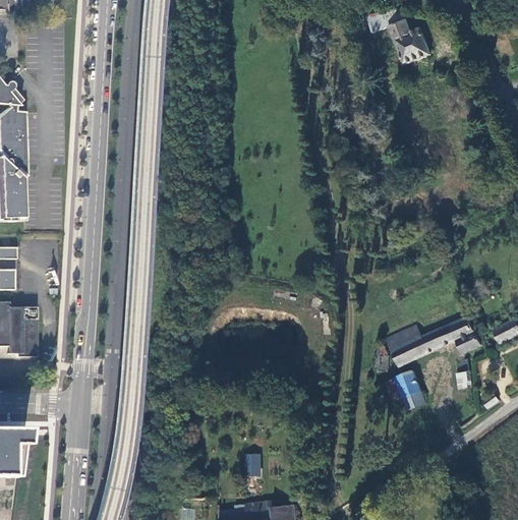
[(401,11),(386,17),(389,25),(405,20),(401,11)]
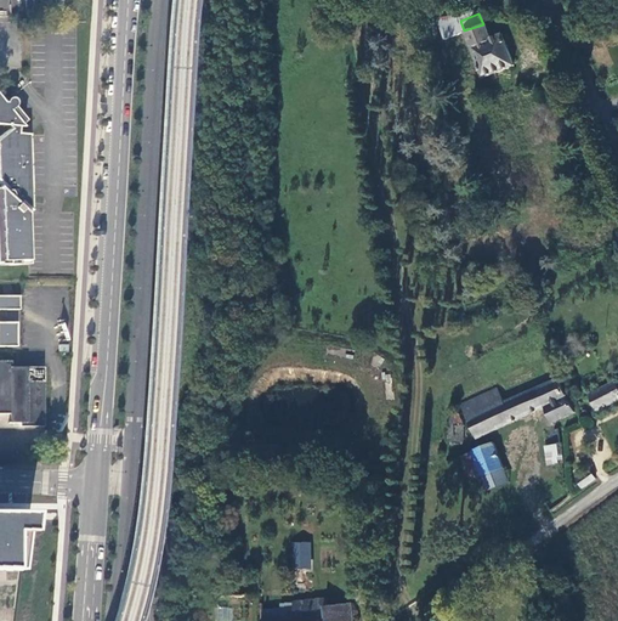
[(464,30),(460,21),(440,28),(448,52),(470,45),(481,78),(514,66),(502,35),(488,40),(483,24),(464,30)]
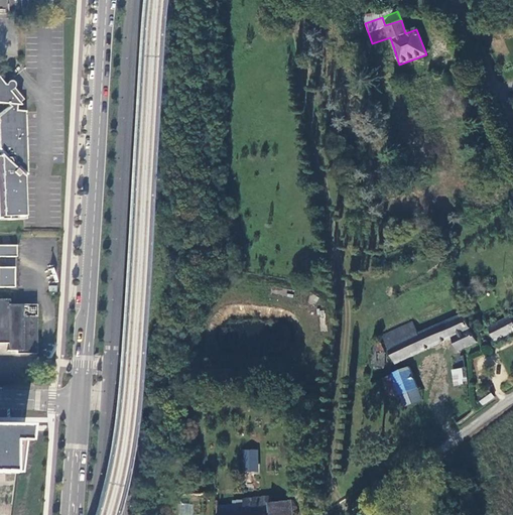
[(0,104),(1,104),(3,107),(0,109),(0,156),(0,220),(18,220),(17,182),(15,182),(15,177),(16,177),(16,176),(10,171),(12,168),(14,169),(20,161),(19,111),(11,111),(11,105),(15,105),(14,103),(17,100),(8,89),(9,87),(9,83),(5,81),(2,82),(1,84),(0,84),(0,104)]
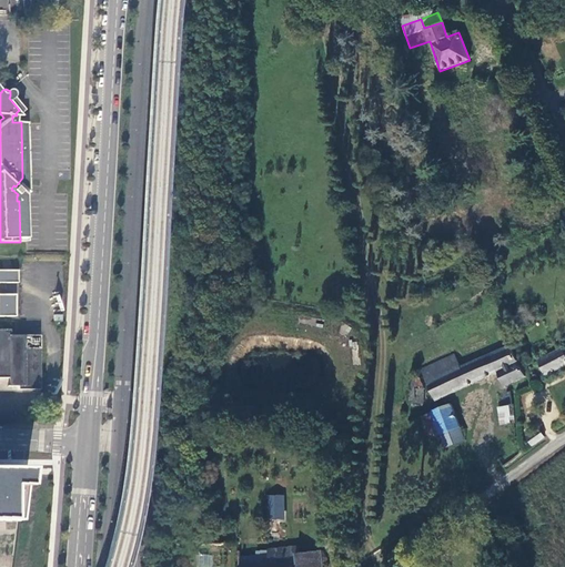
[(0,314),(14,316),(17,269),(0,267),(0,314)]
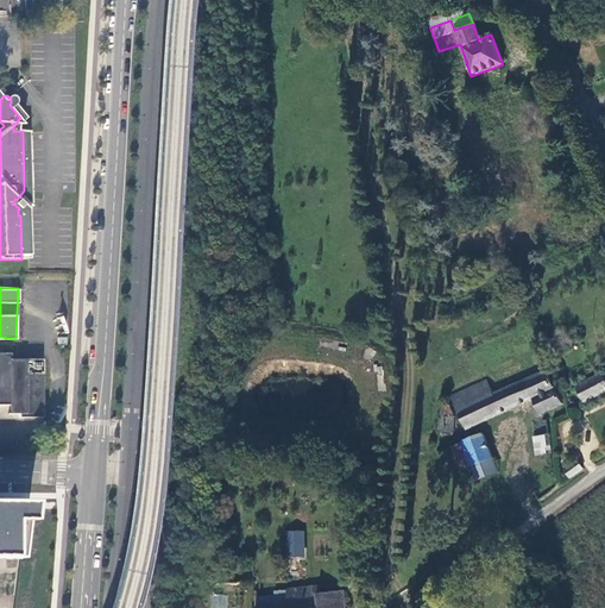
[(6,414),(41,415),(42,357),(8,357),(8,353),(0,352),(0,402),(6,403),(6,414)]
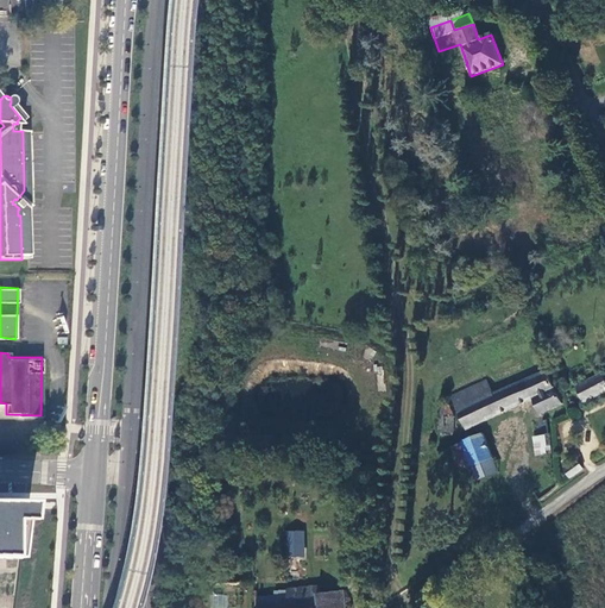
[(559,403),(543,374),(492,395),(486,382),(452,396),(466,430),(533,400),(541,413),(559,403)]
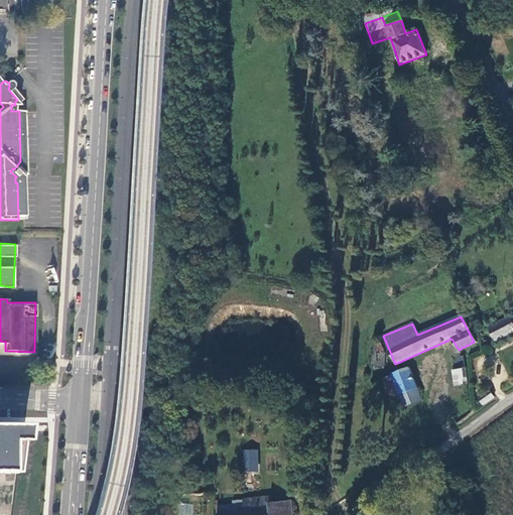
[(512,316),(509,318),(509,317),(488,328),(494,340),(512,331),(512,316)]
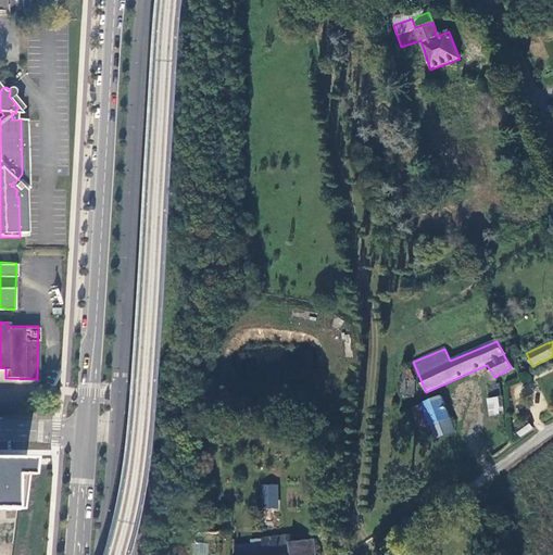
[(413,381),(410,380),(401,380),(400,393),(412,394),(413,381)]
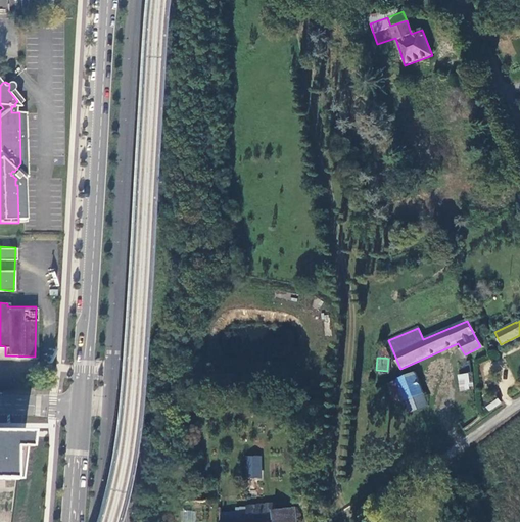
[(471,383),(469,361),(457,362),(460,384),(471,383)]
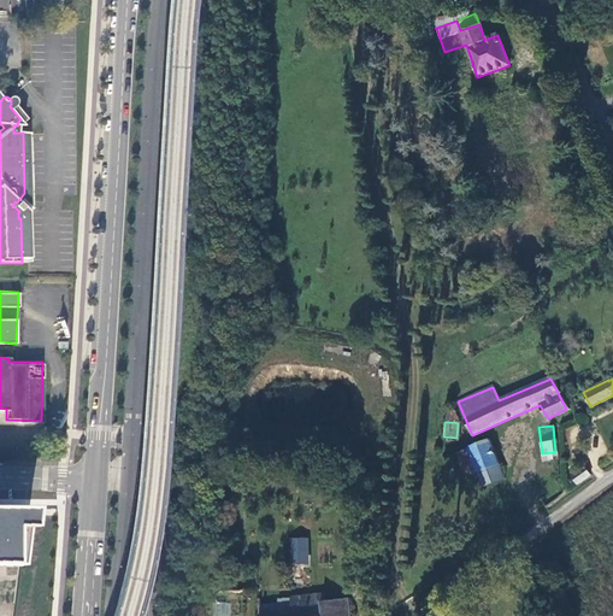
[(488,439),(469,447),(478,473),(484,487),(505,479),(488,439)]
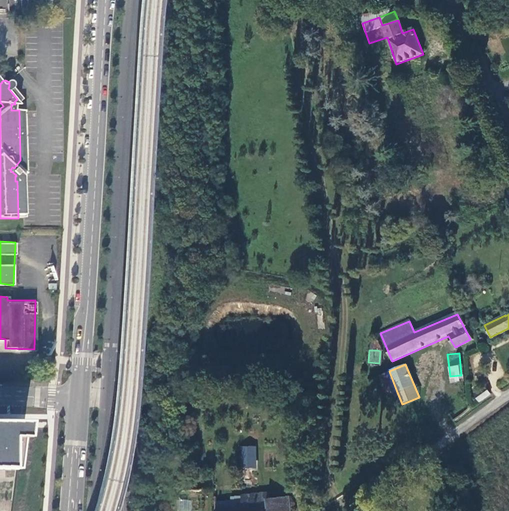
[(387,396),(397,392),(389,371),(379,375),(387,396)]
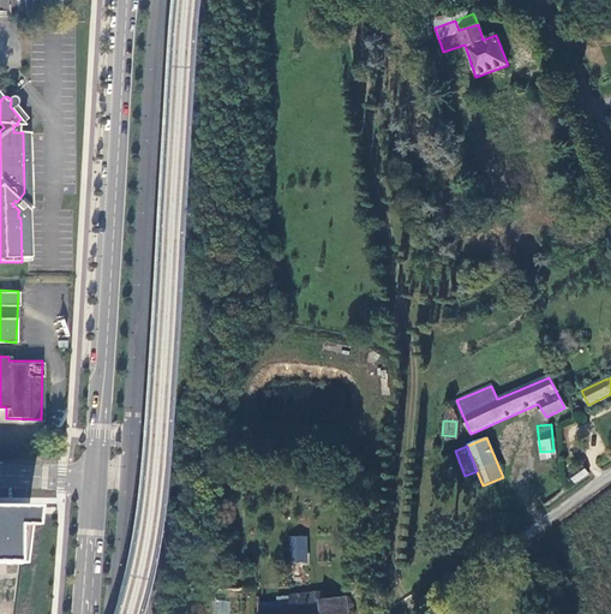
[(568,475),(573,482),(583,475),(579,466),(568,475)]
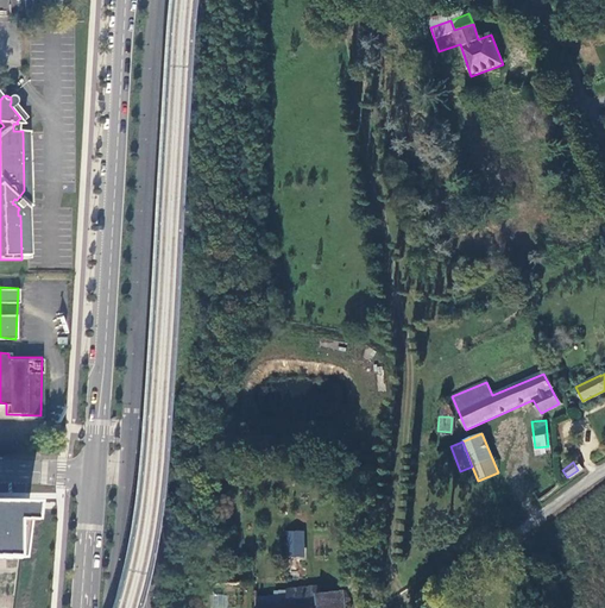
[(0,556),(8,557),(17,501),(0,501),(0,556)]
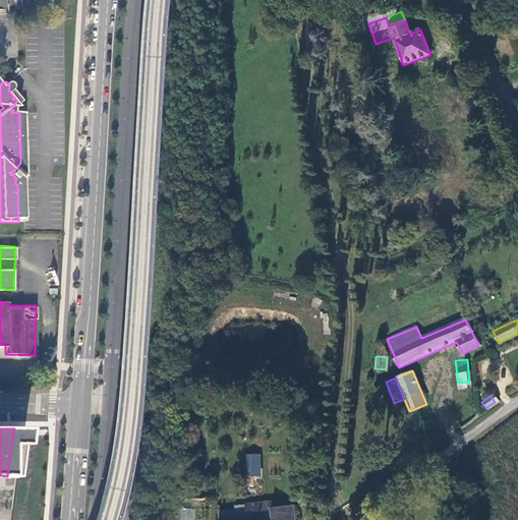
[(256,452),(242,453),(243,475),(259,474),(256,452)]
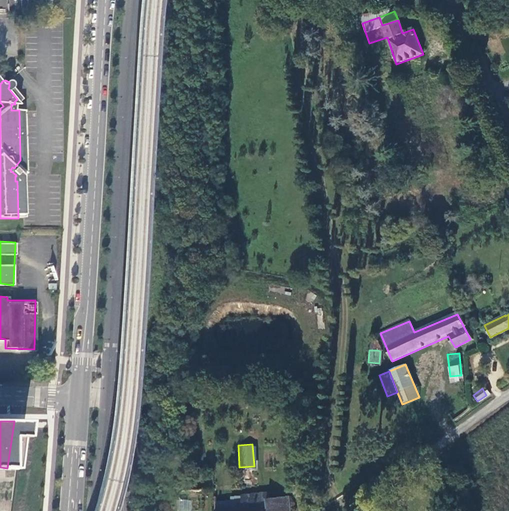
[(225,510),(217,510),(288,510),(287,497),(266,498),(265,494),(239,497),(240,504),(225,506),(225,510)]
